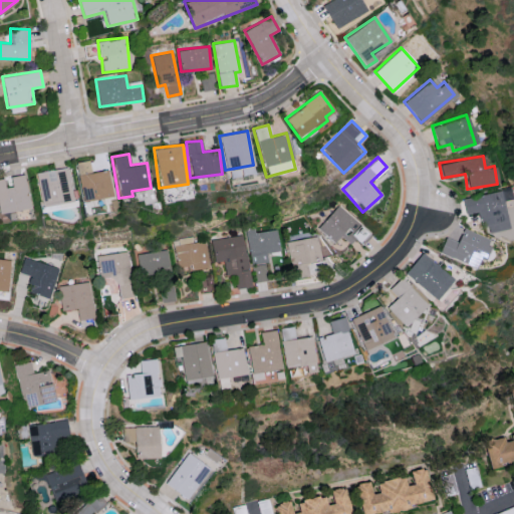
[(111,197),(107,170),(90,172),(89,160),(75,162),(80,201),(111,197)]
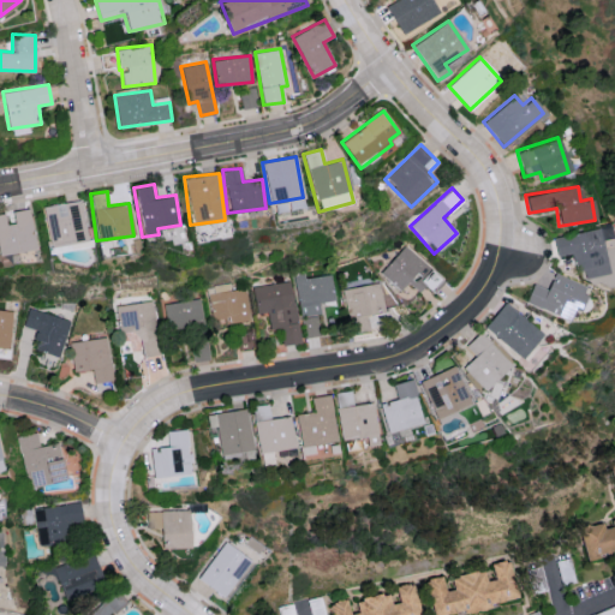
[(42,206),(49,246),(87,239),(79,199),(42,206)]
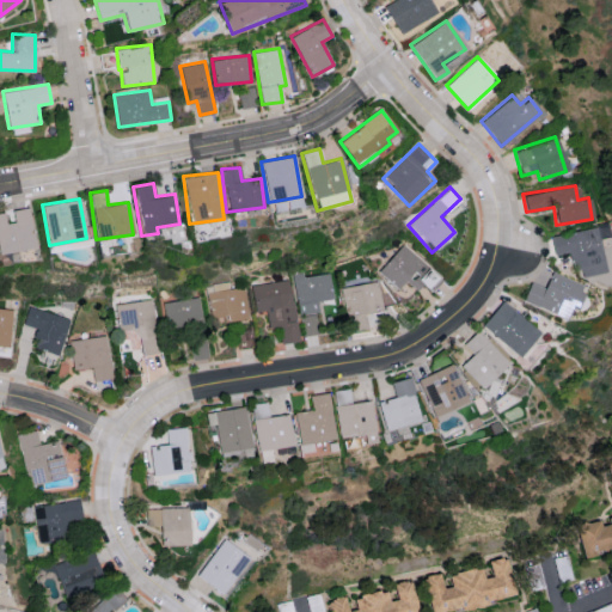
[(0,254),(36,248),(29,207),(12,209),(14,221),(6,222),(4,212),(0,212),(0,254)]
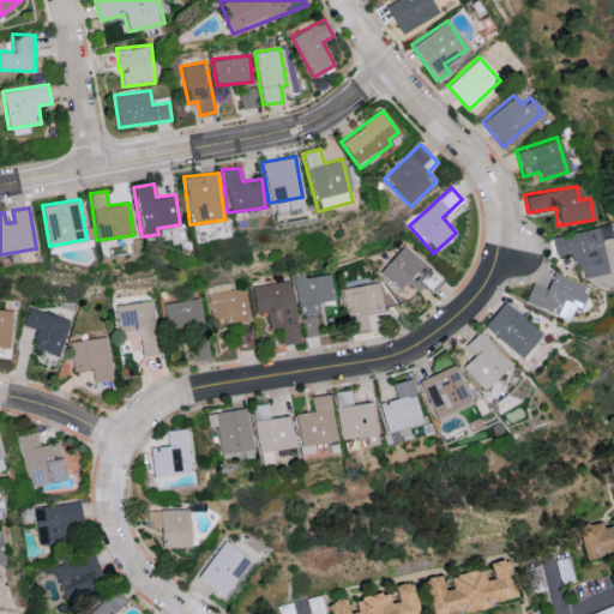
[(608,272),(601,239),(609,238),(607,226),(553,236),(557,257),(571,253),(575,271),(582,270),(584,278),(608,272)]
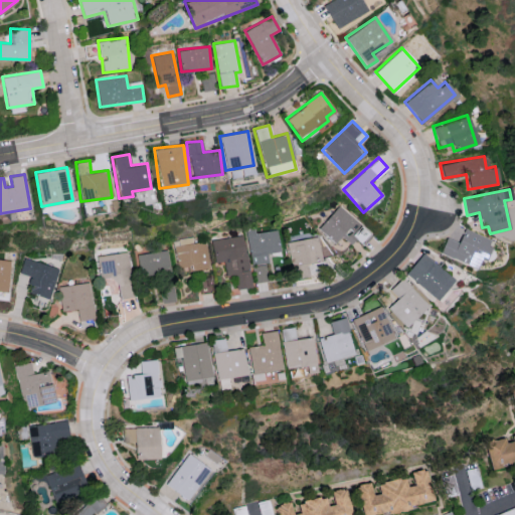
[(319,226),(336,242),(341,236),(353,247),(368,231),(340,205),(319,226)]
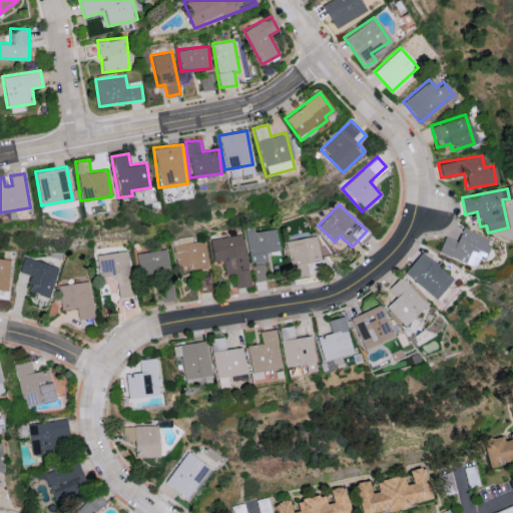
[(246,228),(250,264),(267,262),(266,252),(280,250),(277,228),(254,231),(254,227),(246,228)]
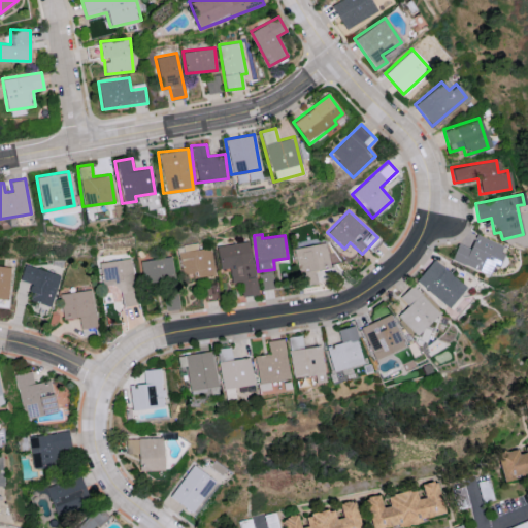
[(505,245),(476,234),(470,249),(458,243),(452,260),(490,275),(493,266),(497,268),(505,245)]
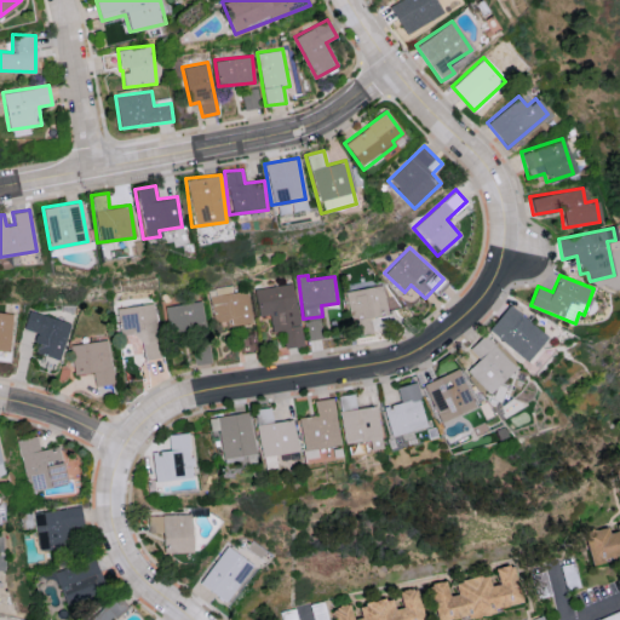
[(257,287),(260,316),(270,315),(271,331),(283,329),(286,346),(302,345),(294,283),(257,287)]
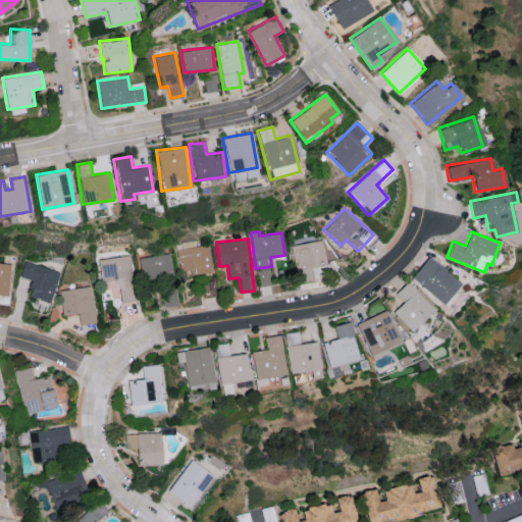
[(292,245),(298,281),(313,279),(311,267),(326,265),(322,240),(292,245)]
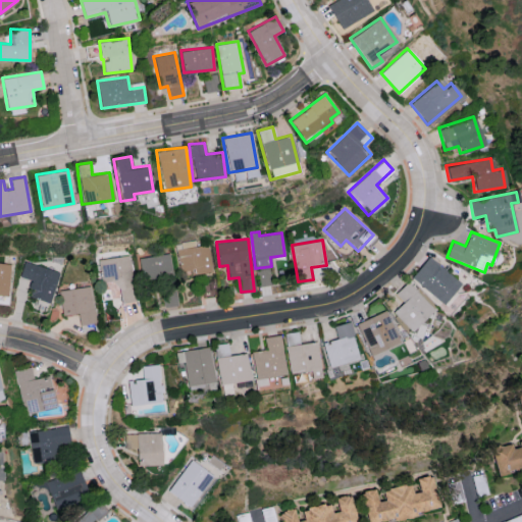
[(173,276),(171,254),(141,256),(142,278),(173,276)]
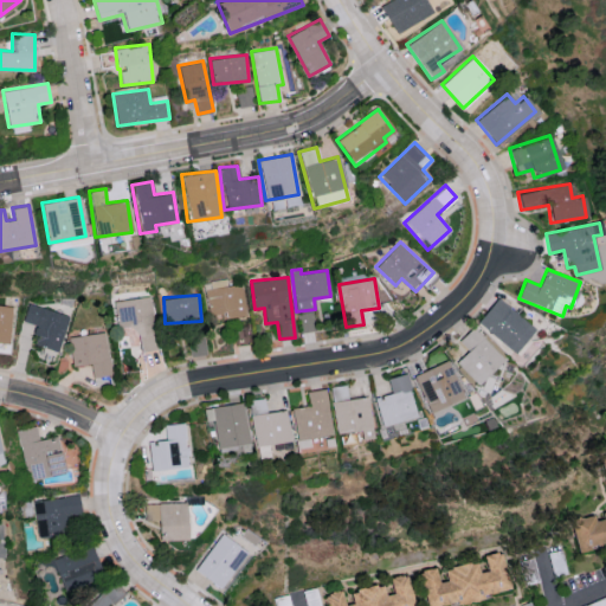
[(141,352),(159,348),(152,296),(115,301),(118,328),(128,327),(130,346),(140,345),(141,352)]
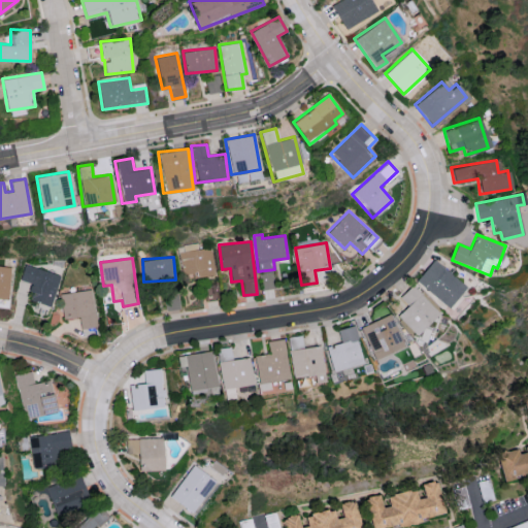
[(448,307),(466,287),(434,259),(416,279),(448,307)]
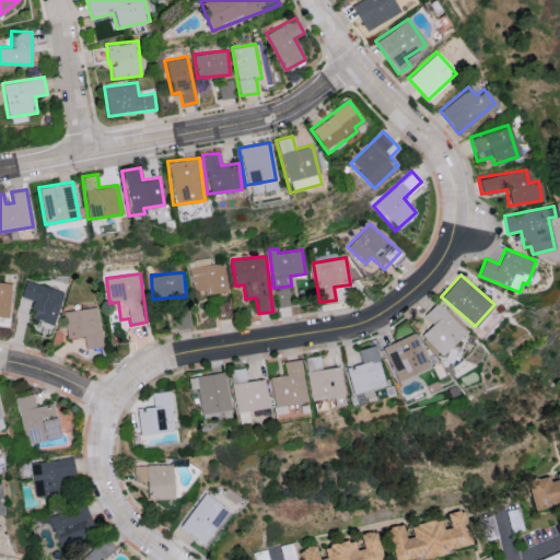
[(12,283),(0,281),(0,316),(8,317),(12,283)]
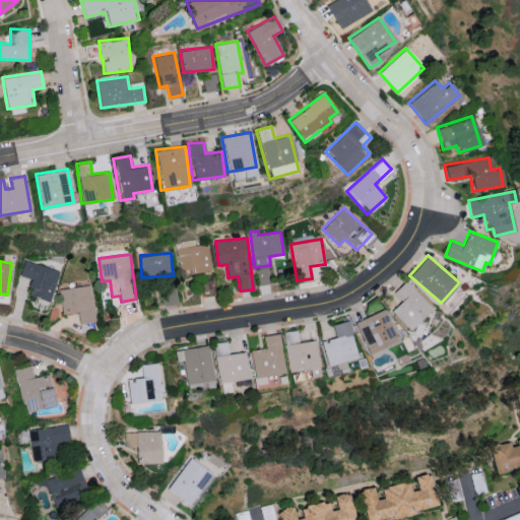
[(52,301),(58,268),(22,262),(20,276),(31,278),(28,297),(52,301)]
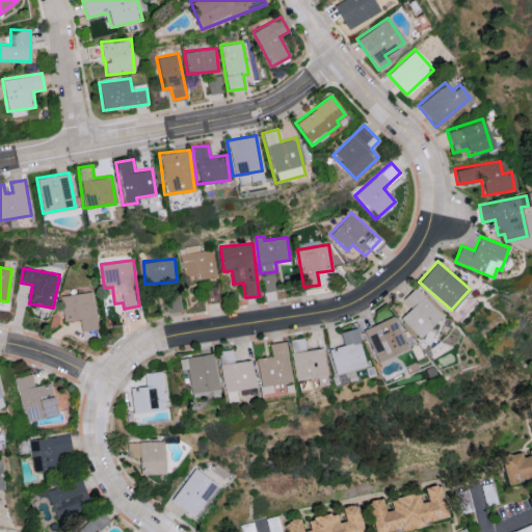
[(265,291),(276,290),(274,273),(263,274),(265,291)]
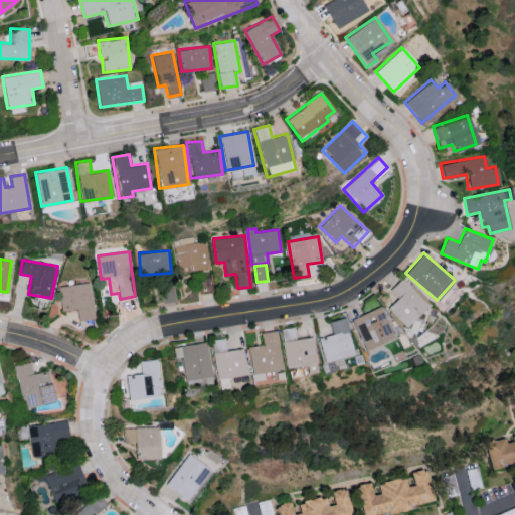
[(407,327),(430,304),(401,278),(389,291),(397,298),(387,308),(407,327)]
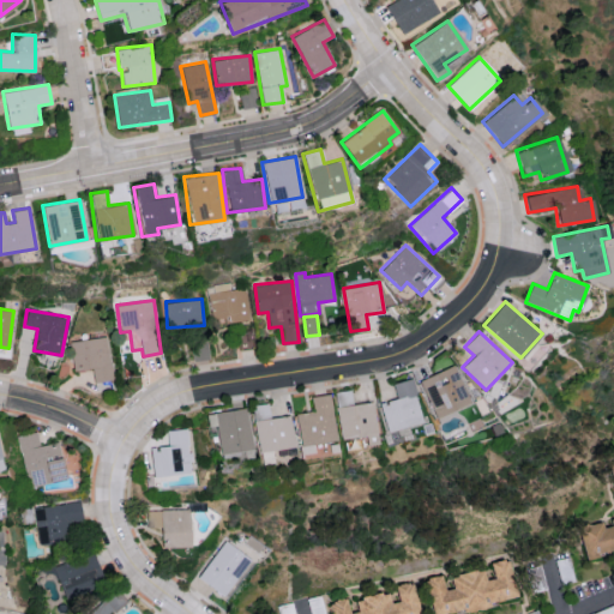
[(71,339),(73,371),(94,369),(94,381),(112,380),(110,337),(71,339)]
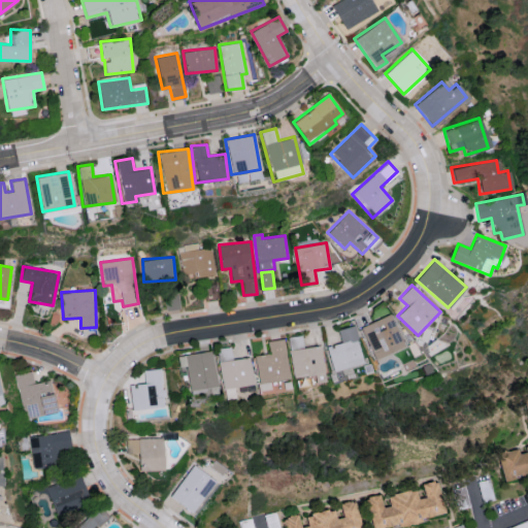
[(361,327),(374,359),(404,347),(391,314),(361,327)]
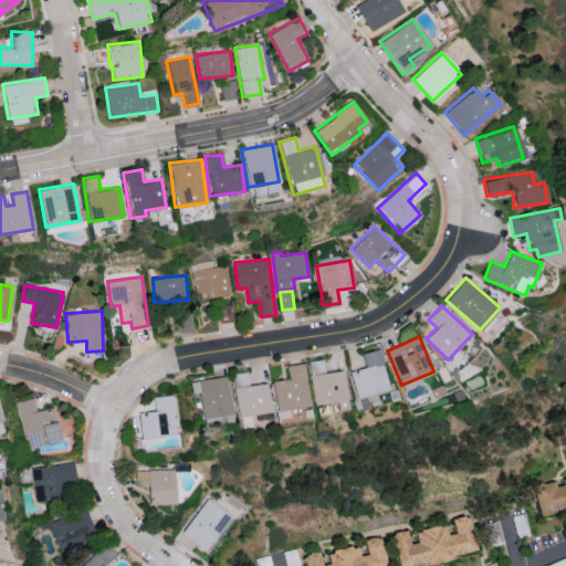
[(362,353),(366,368),(350,371),(357,399),(390,390),(380,348),(362,353)]
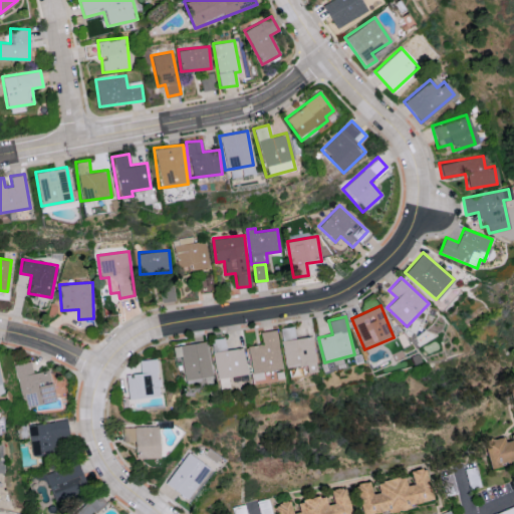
[(312,336),(295,338),(294,326),(279,328),(285,367),(305,364),(307,372),(317,371),(312,336)]
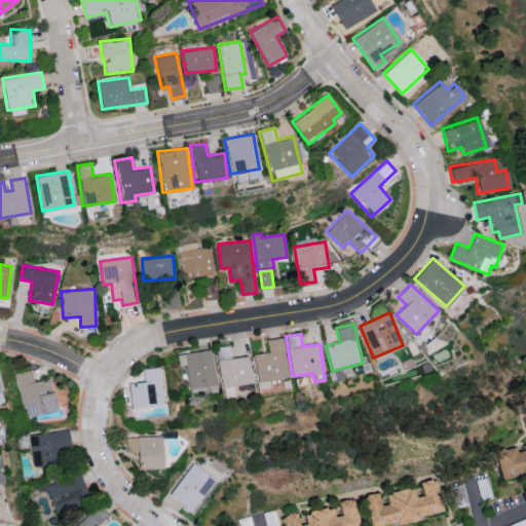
[(253,353),(256,388),(268,387),(267,380),(288,377),(284,338),(266,339),(267,352),(253,353)]
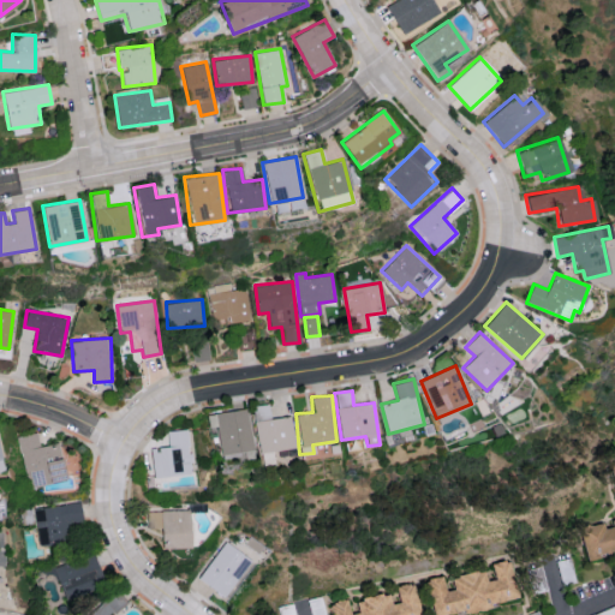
[(290,416),(269,418),(267,404),(251,406),(260,465),(273,464),(270,452),(294,448),(290,416)]
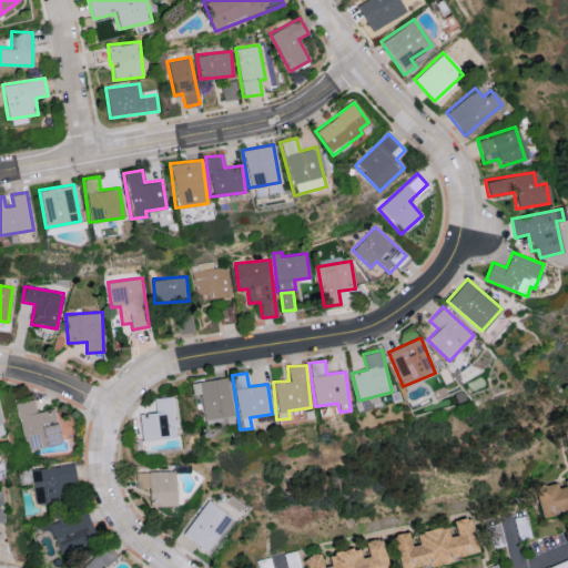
[(202,419),(224,417),(224,424),(233,423),(227,377),(190,382),(192,395),(200,394),(202,419)]
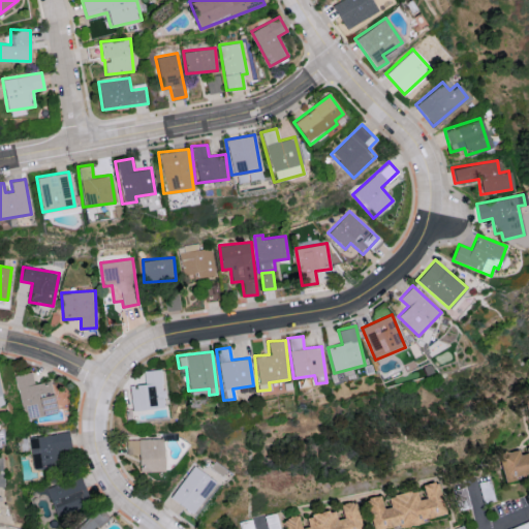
[(164,408),(162,369),(145,370),(146,384),(129,385),(131,410),(164,408)]
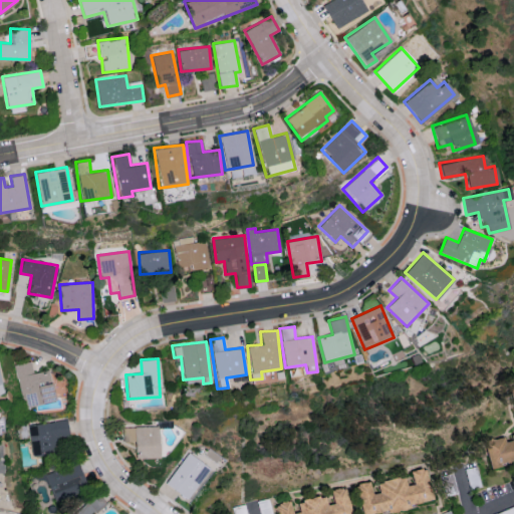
[(16,363),(23,407),(54,402),(49,369),(33,372),(31,361),(16,363)]
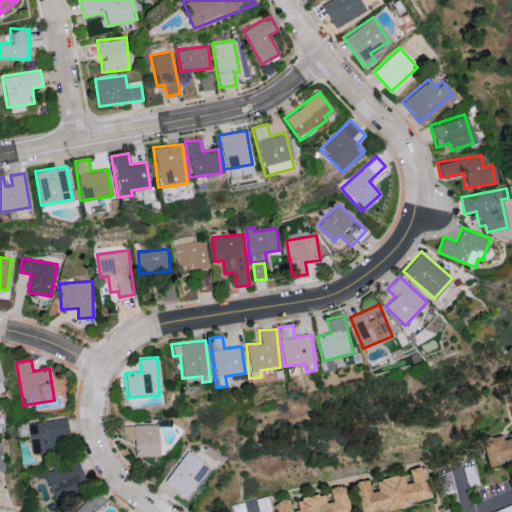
[(67,418),(29,422),(32,453),(59,451),(57,436),(69,435),(67,418)]
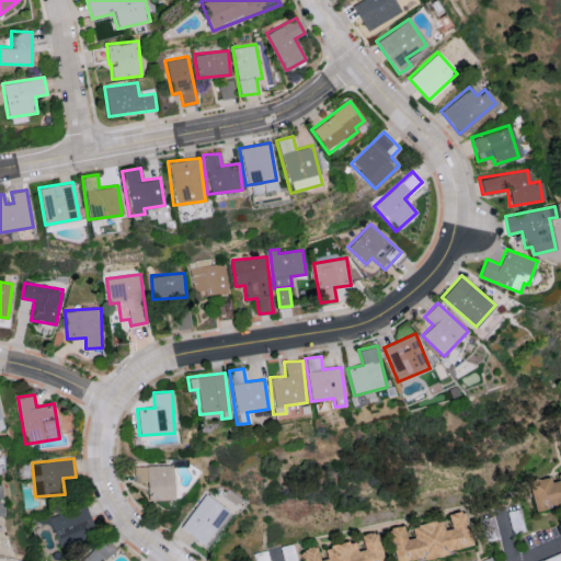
[(146,501),(174,500),(173,465),(134,466),(134,485),(146,485),(146,501)]
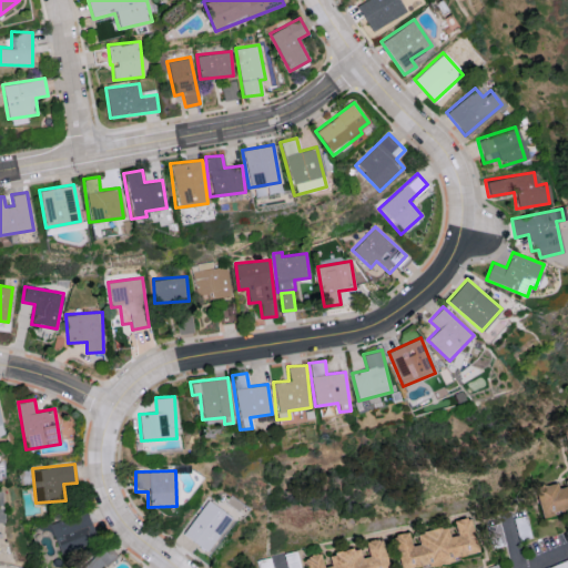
[(540,516),(567,510),(567,478),(564,479),(564,483),(535,488),(540,516)]
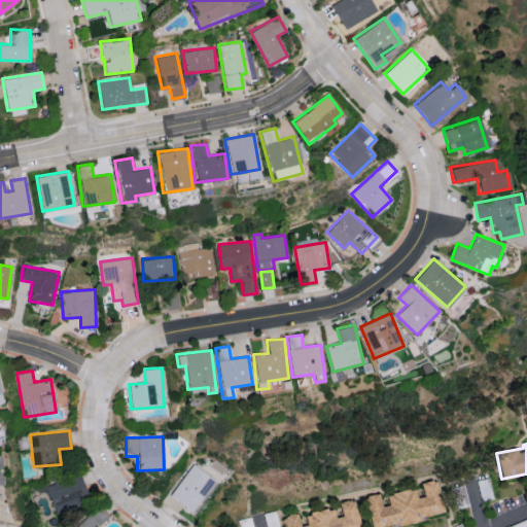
[(171,496),(192,512),(214,479),(192,463),(171,496)]
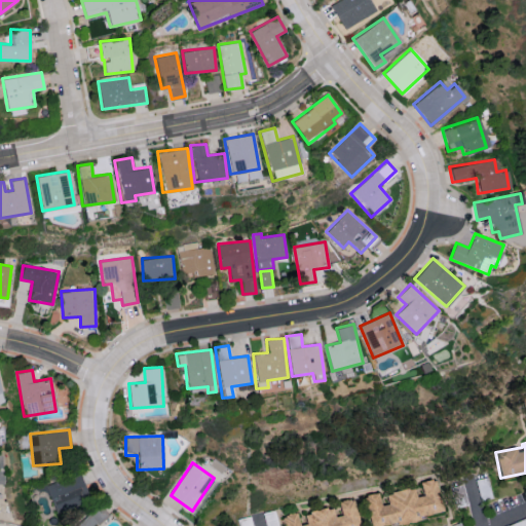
[(46,486),(58,514),(90,499),(79,472),(46,486)]
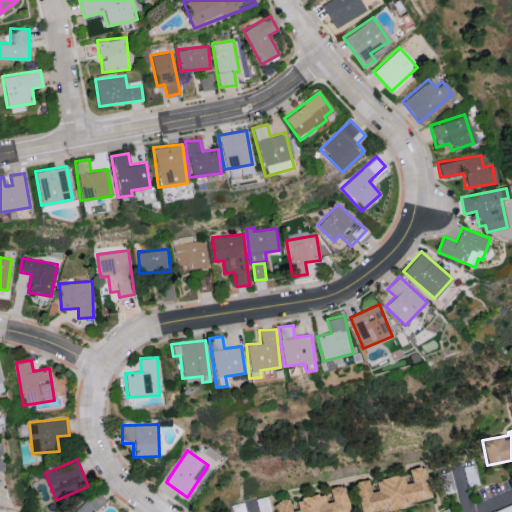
[(363,511),(430,501),(425,466),(409,468),(411,482),(405,483),(404,475),(376,480),(378,491),(371,492),(369,480),(355,482),(359,511),(363,511)]
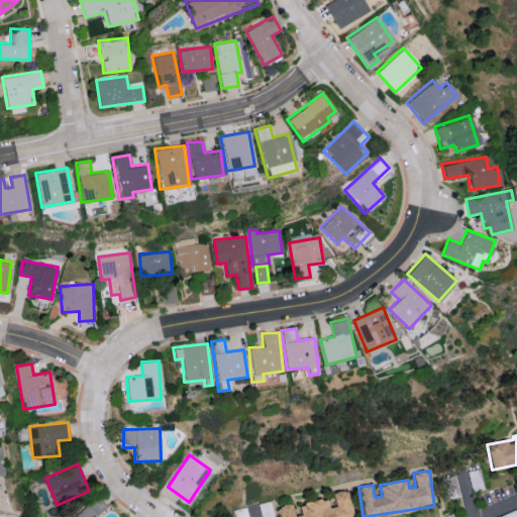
[(280,516),(352,516),(348,490),(333,493),(335,506),(329,507),(327,499),(299,504),(301,515),(294,516),(292,504),(278,506),(280,516)]
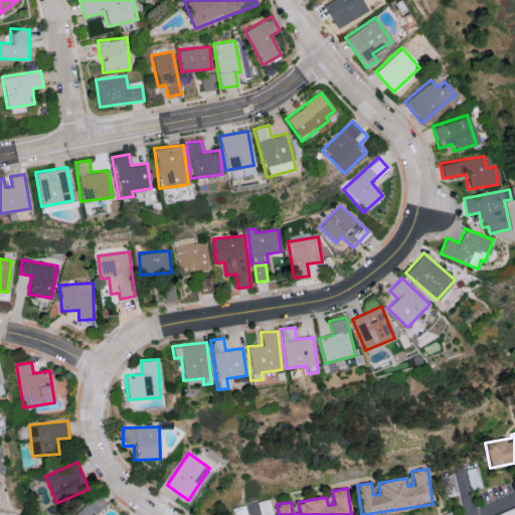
[(92,514),(107,504),(100,495),(73,514),(92,514)]
